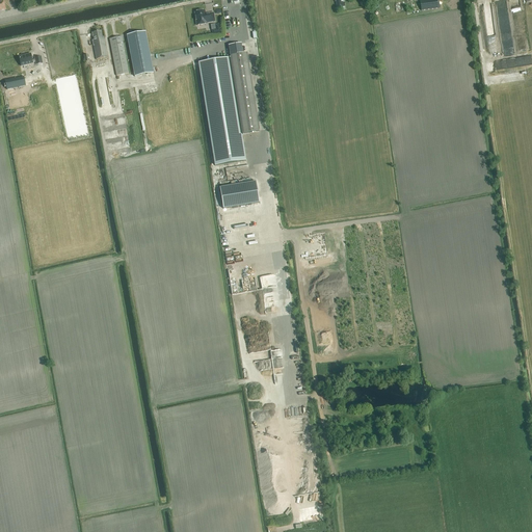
[(421,0),(420,0),(421,10),(440,8),(440,5),(439,5),(439,1),(439,0),(421,0)]
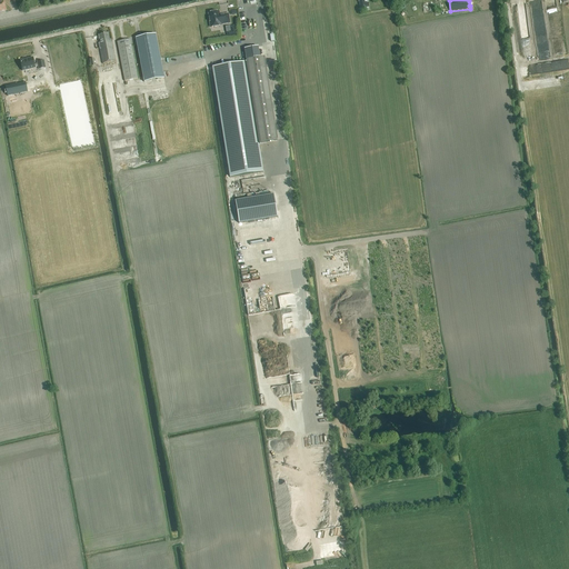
[(230,23),(229,13),(220,15),(219,11),(208,13),(210,28),(222,27),(221,25),(230,23)]
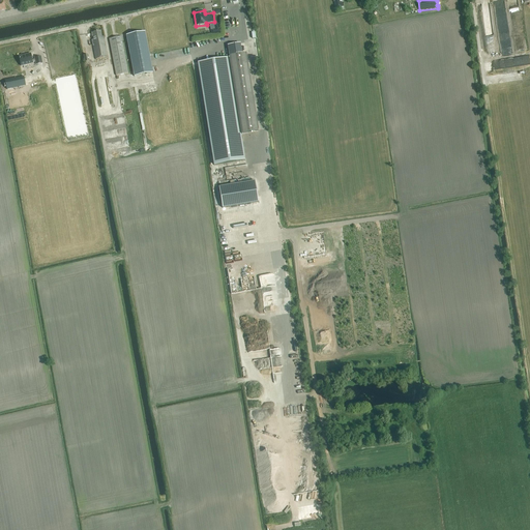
[(221,33),(218,24),(213,25),(214,29),(210,29),(211,35),(221,33)]
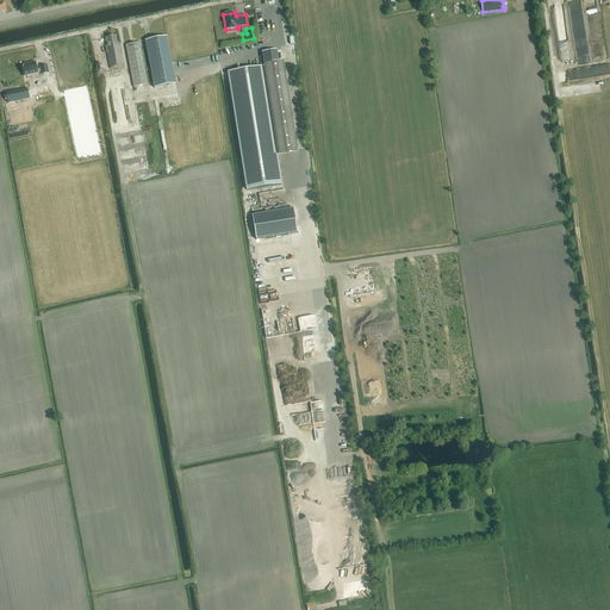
[(110,68),(123,66),(119,45),(118,42),(117,43),(116,36),(105,38),(106,42),(105,42),(106,44),(107,44),(107,47),(105,47),(110,68)]
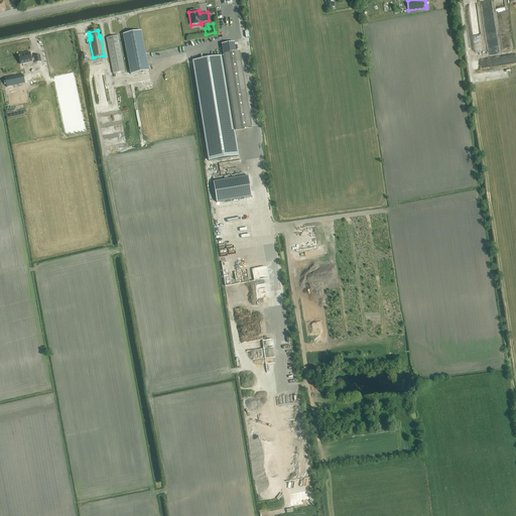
[(130,75),(149,71),(141,31),(123,34),(124,37),(121,38),(122,41),(124,40),(130,75)]
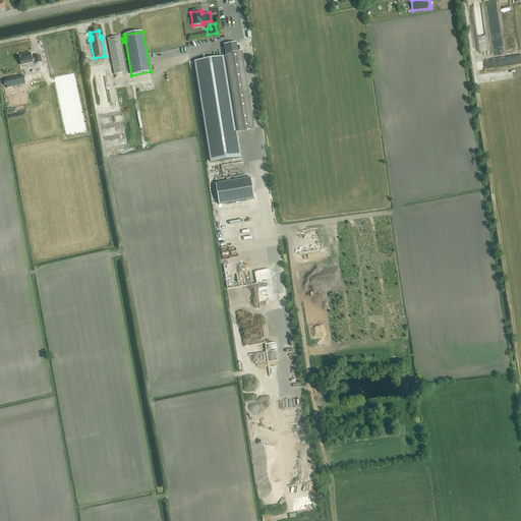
[(119,36),(107,39),(114,74),(126,72),(119,36)]
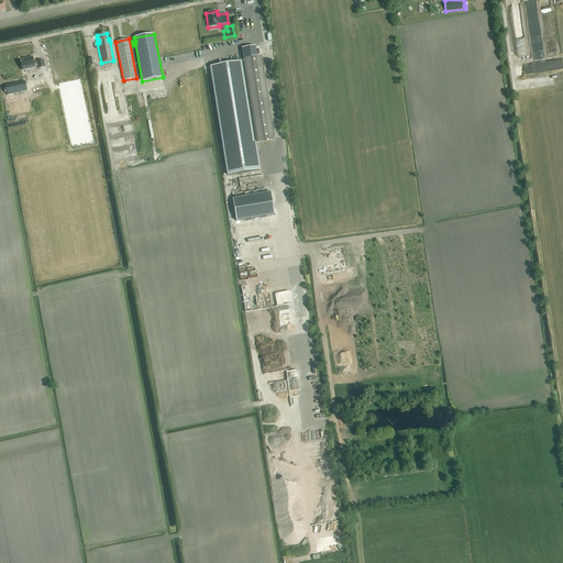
[(210,67),(228,175),(261,170),(255,142),(275,139),(262,56),(253,57),(252,47),(242,48),(244,62),(210,67)]
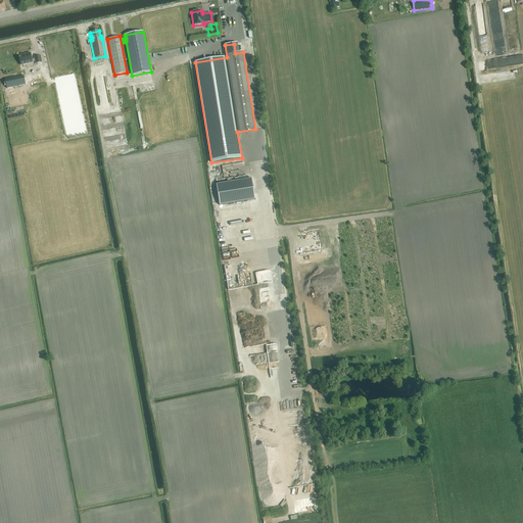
[(40,56),(34,57),(35,59),(32,59),(30,53),(18,56),(20,65),(32,62),(32,61),(35,60),(36,63),(42,62),(40,56)]
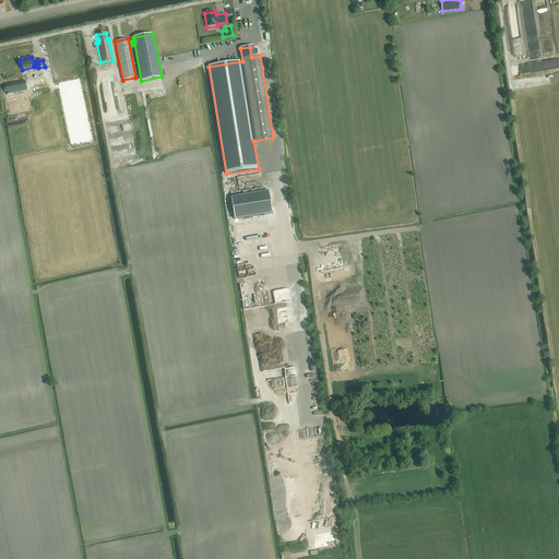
[(27,91),(25,81),(11,84),(13,93),(27,91)]
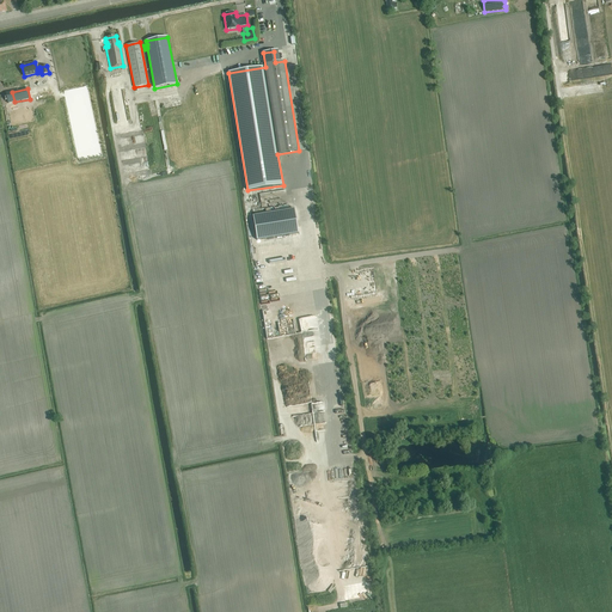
[(294,209),(254,216),(257,240),(298,233),(294,209)]
